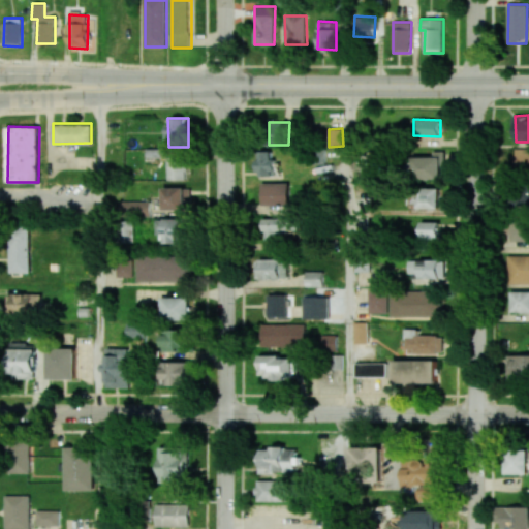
[(528,150),(516,151),(517,172),(528,170),(528,150)]
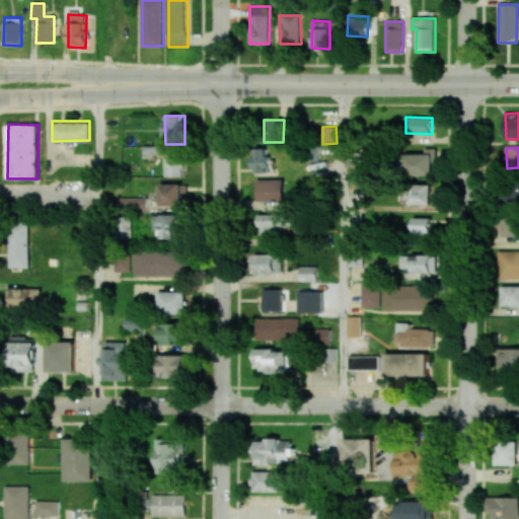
[(270,172),(270,148),(253,148),(254,173),(270,172)]
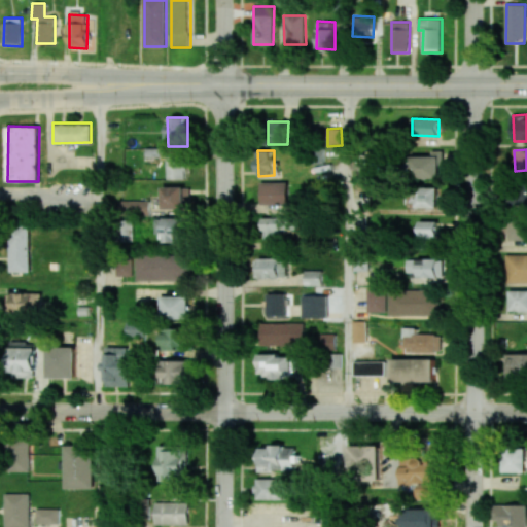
[(442,150),(431,151),(431,156),(412,156),(413,178),(443,177),(442,150)]
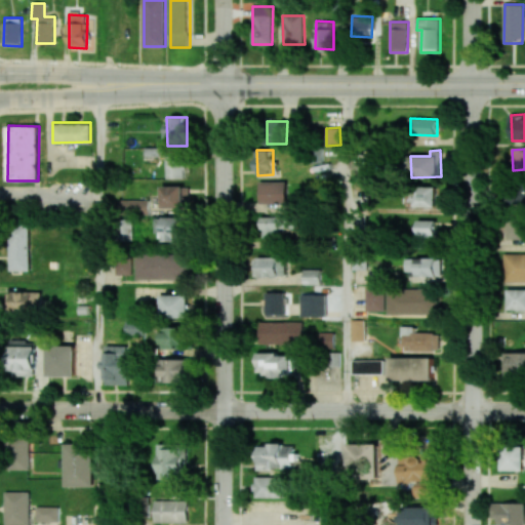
[(166,177),(184,178),(185,156),(167,156),(166,177)]
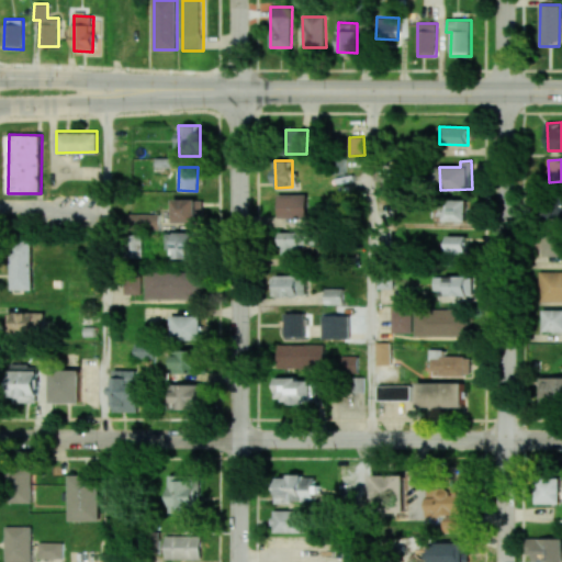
[(307,194),(279,194),(278,217),(306,217),(307,194)]
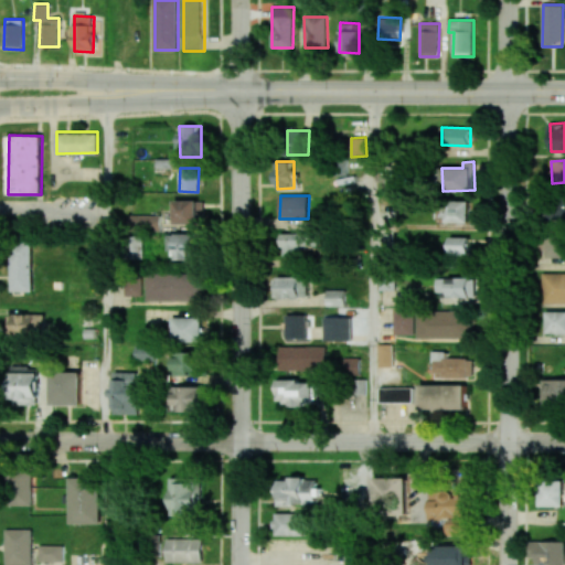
[(564,198),(551,199),(551,219),(564,217),(564,198)]
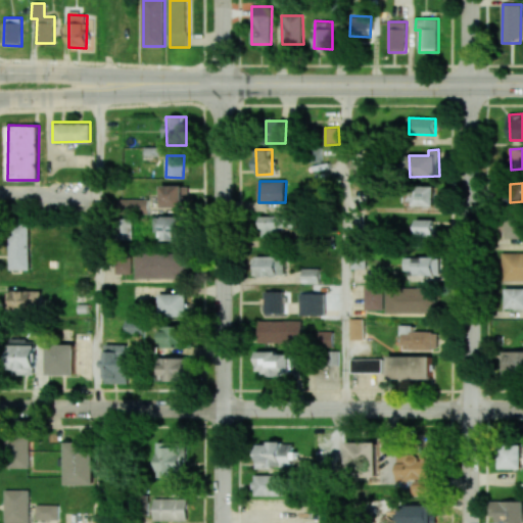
[(188,186),(161,186),(161,208),(188,208),(188,186)]
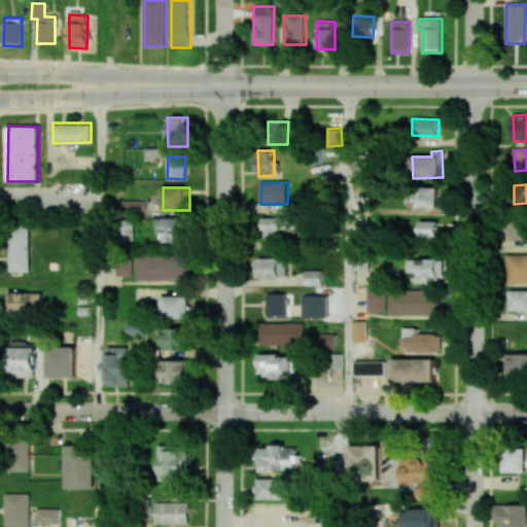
[(438,187),(408,187),(409,208),(440,207),(438,187)]
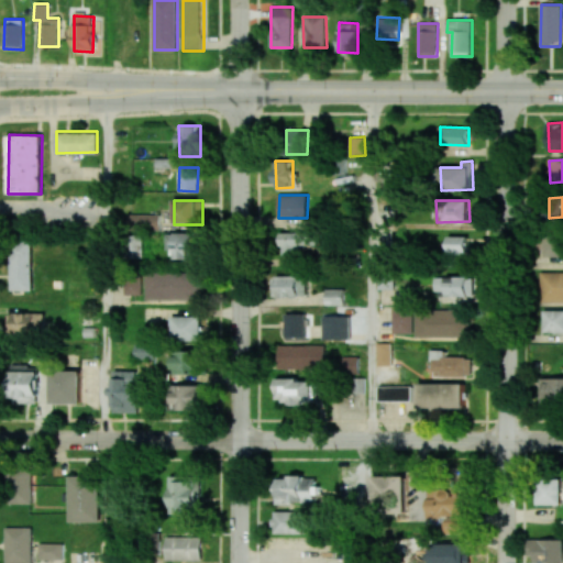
[(158,213),(128,214),(128,231),(159,230),(158,213)]
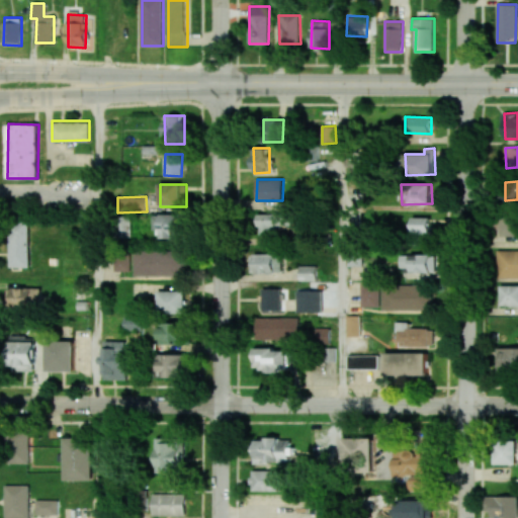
[(156,213),(156,238),(182,238),(183,214),(156,213)]
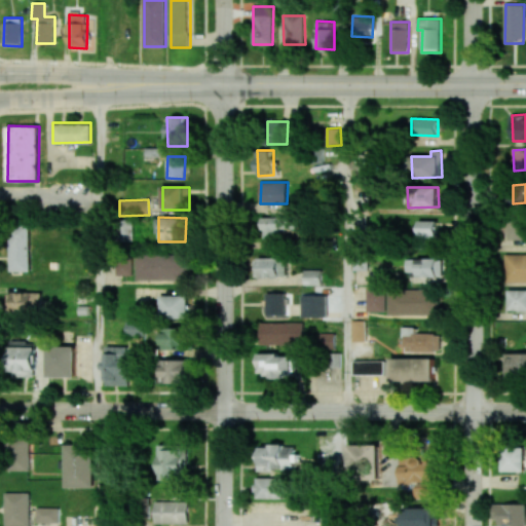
[(262,237),(277,238),(277,229),(295,229),(296,218),(263,217),(262,237)]
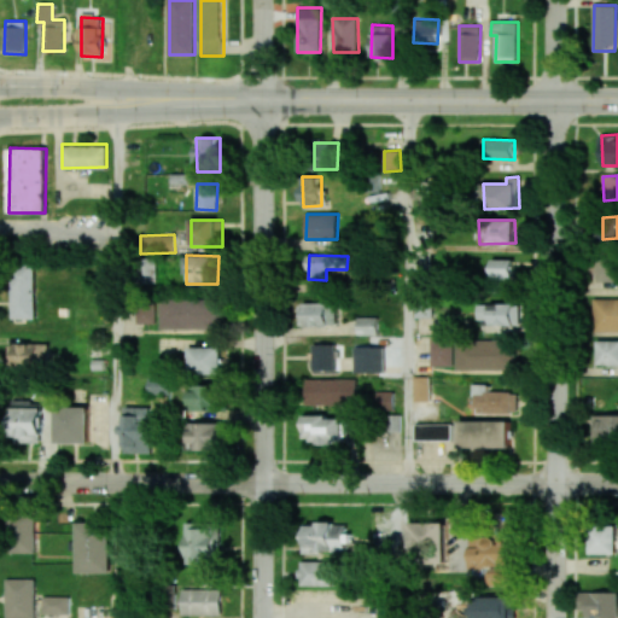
[(513,258),(491,260),(493,278),(514,278),(513,258)]
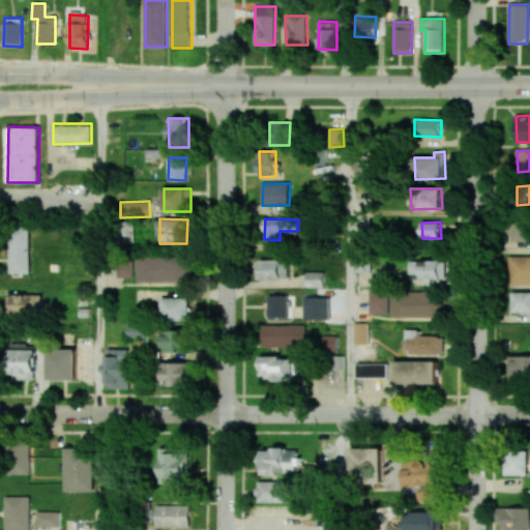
[(511,241),(529,241),(529,223),(512,223),(511,241)]
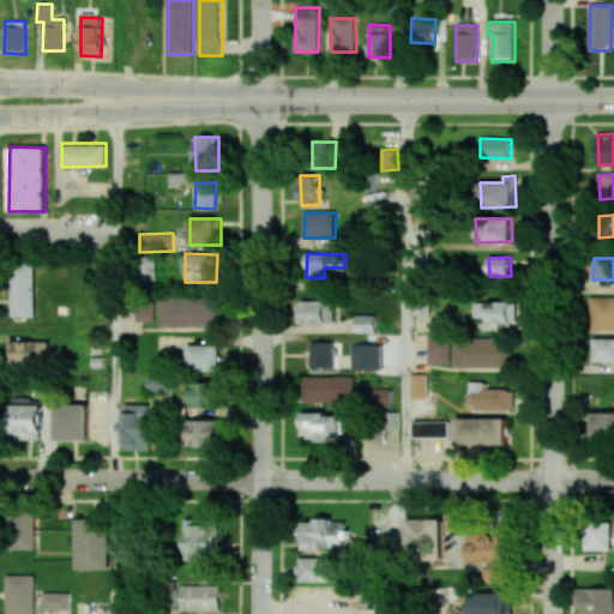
[(11,317),(35,317),(36,265),(13,264),(11,317)]
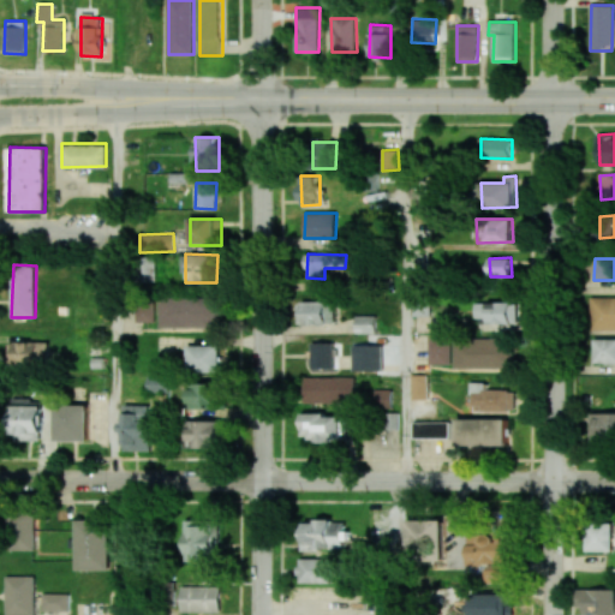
[(159,327),(219,328),(219,298),(159,297),(159,327)]
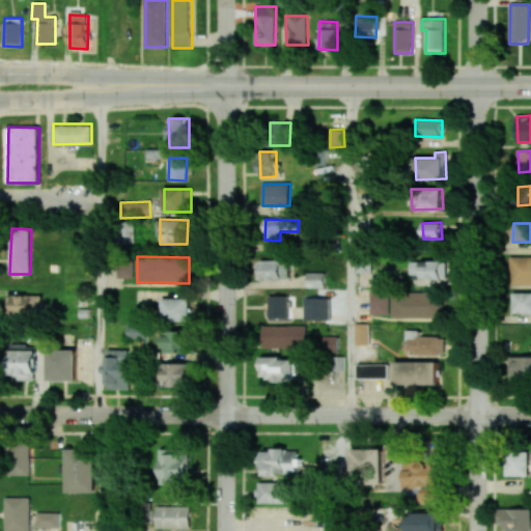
[(530,284),(530,256),(510,257),(510,285),(530,284)]
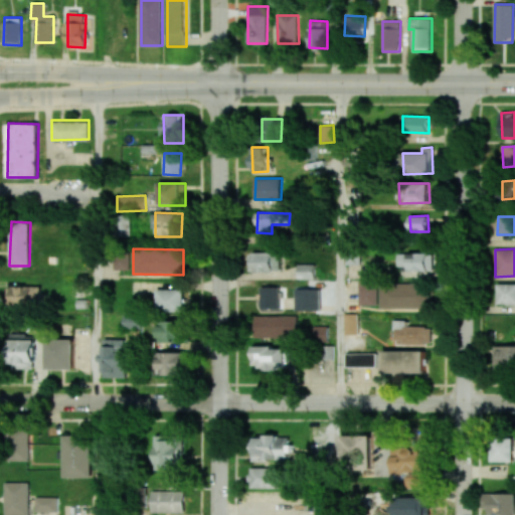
[(252,272),(281,272),(281,251),(252,252),(252,272)]
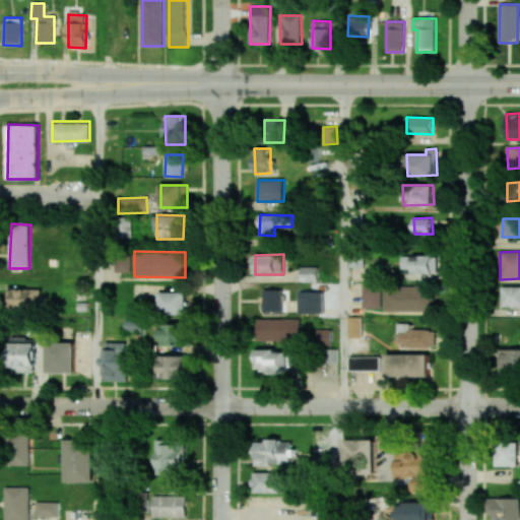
[(115,272),(130,272),(130,255),(115,255),(115,272)]
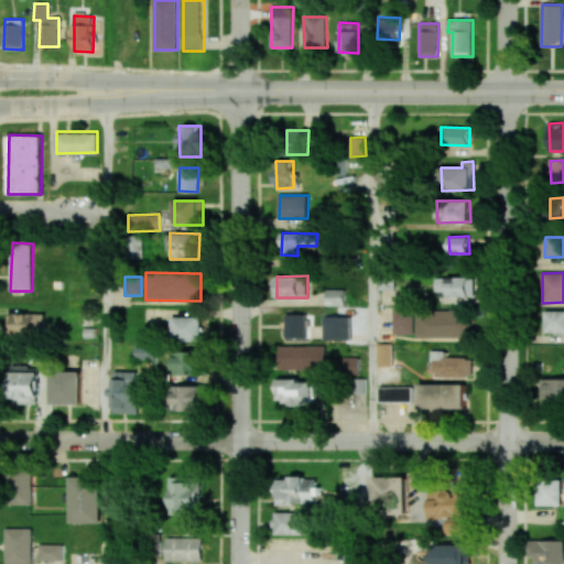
[(474,297),(474,278),(438,278),(437,296),(474,297)]
